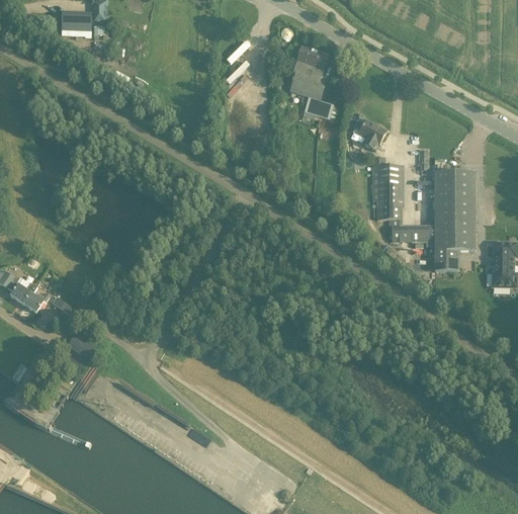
[(61,29),(91,29),(89,11),(63,10),(61,29)]
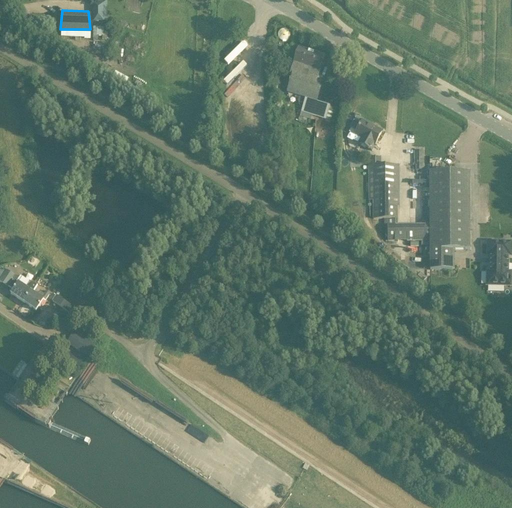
[(305,95),(301,108),(300,112),(298,116),(306,118),(307,115),(313,116),(314,113),(326,117),(326,115),(330,117),(333,107),(329,106),(330,102),(317,98),(323,81),(317,78),(320,69),(319,68),(324,52),(299,44),(294,60),(293,60),(289,73),(291,73),(286,90),(305,95)]
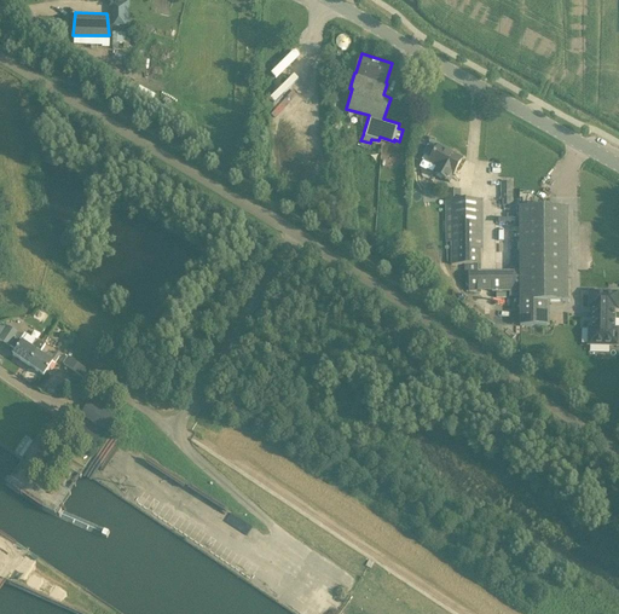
[(438,142),(429,138),(422,151),(431,155),(428,160),(437,163),(433,169),(449,178),(452,173),(462,155),(438,142)]
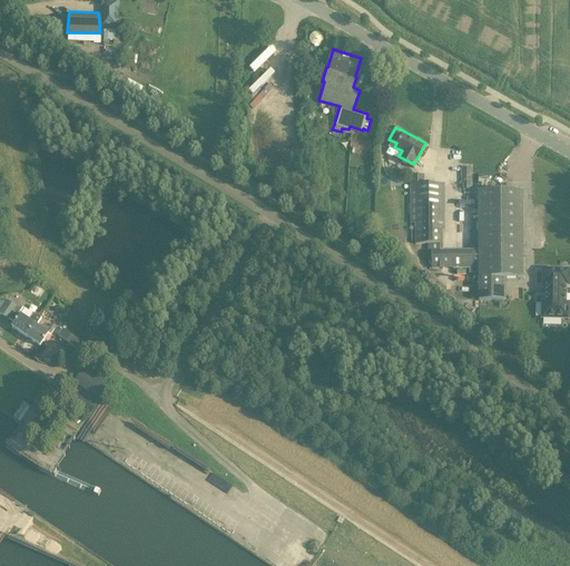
[(472,164),(460,165),(461,181),(471,181),(472,164)]
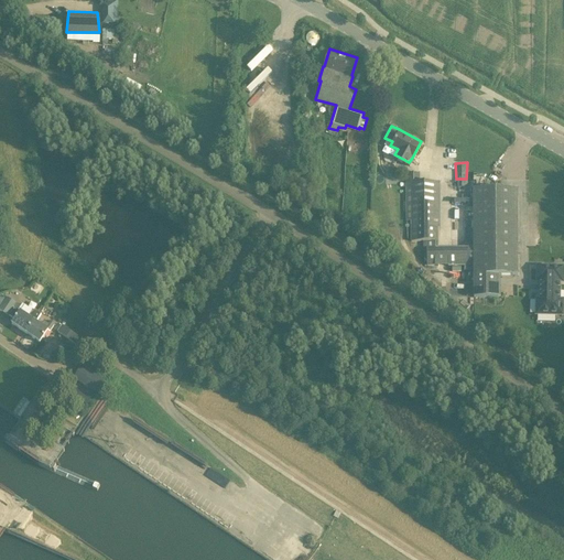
[(437,225),(440,224),(440,179),(410,179),(410,238),(437,238),(437,225)]
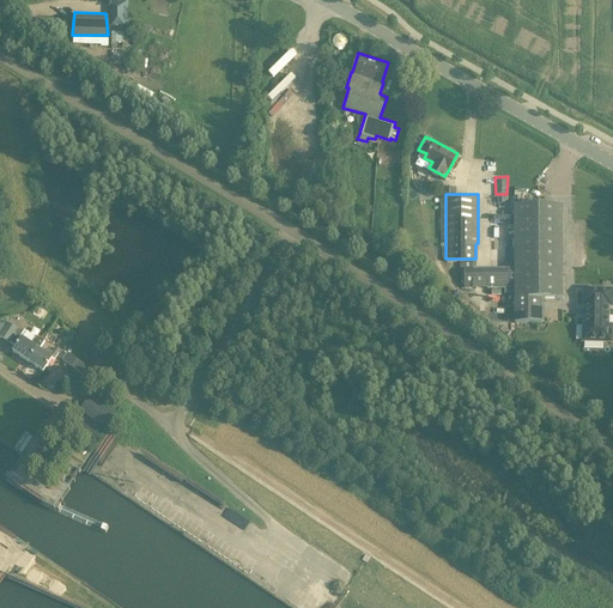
[(562,202),(514,202),(515,320),(541,320),(541,296),(563,296),(562,202)]
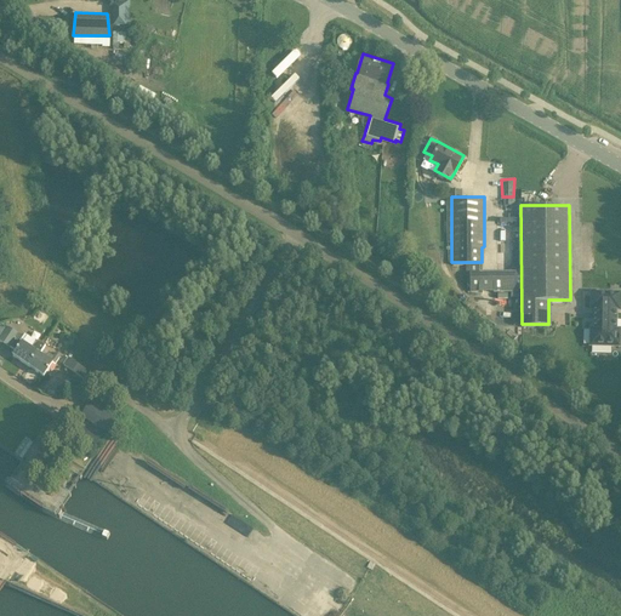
[(493,269),(479,269),(469,271),(469,290),(494,289),(493,269)]
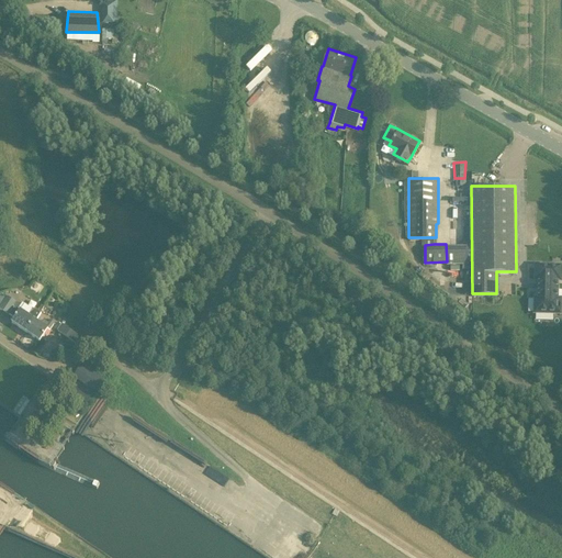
[(465,244),(446,244),(447,261),(465,261),(465,244)]
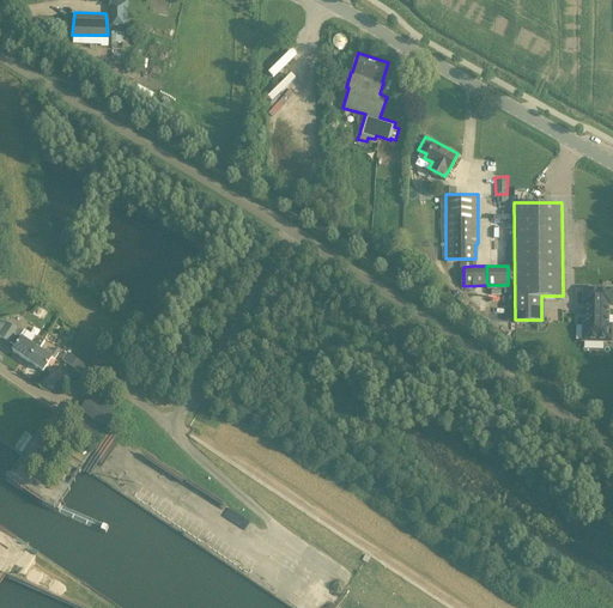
[(582,287),(582,306),(586,306),(584,324),(581,323),(581,342),(612,342),(612,322),(610,322),(610,306),(612,306),(612,289),(582,287)]
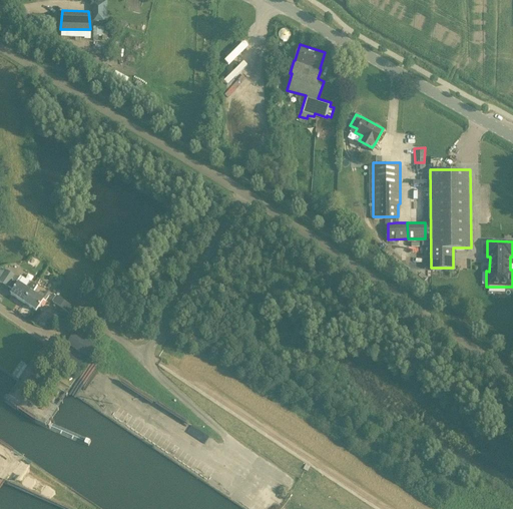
[(14,274),(7,268),(0,277),(0,279),(7,285),(8,284),(14,274)]
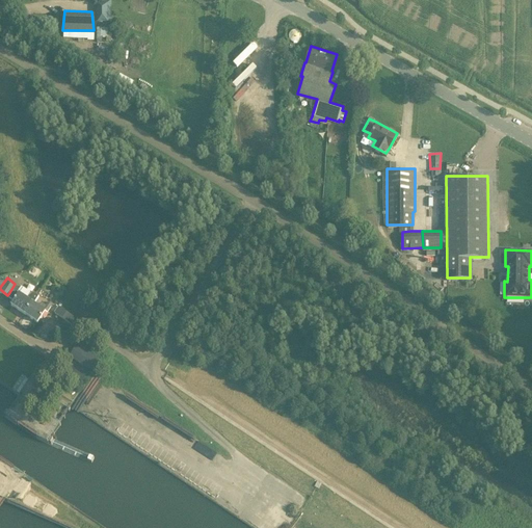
[(11,302),(24,311),(31,300),(33,301),(38,293),(36,292),(32,289),(31,290),(21,284),(20,287),(15,284),(8,294),(14,298),(11,302)]
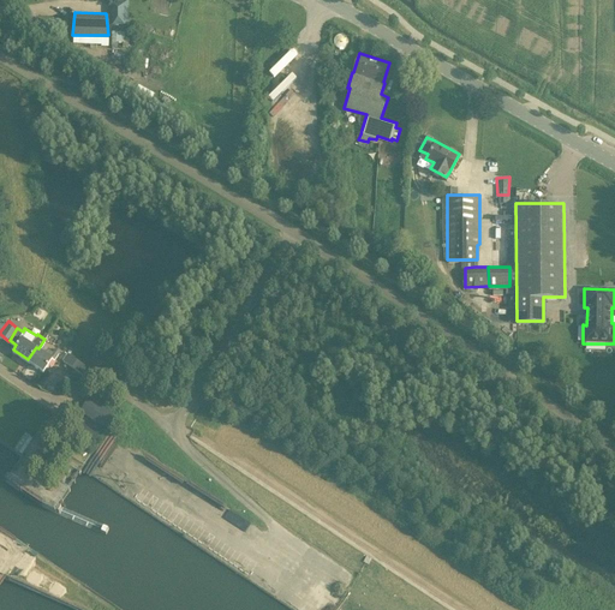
[(36,347),(28,359),(43,370),(52,357),(53,358),(54,358),(60,350),(54,345),(52,350),(48,346),(43,352),(39,348),(36,347)]
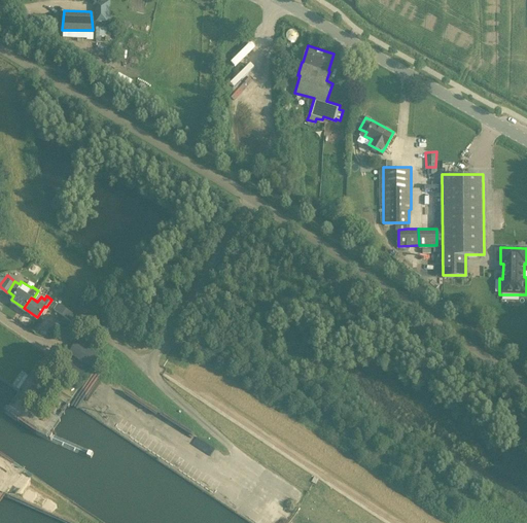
[(70,318),(74,312),(58,301),(53,307),(70,318)]
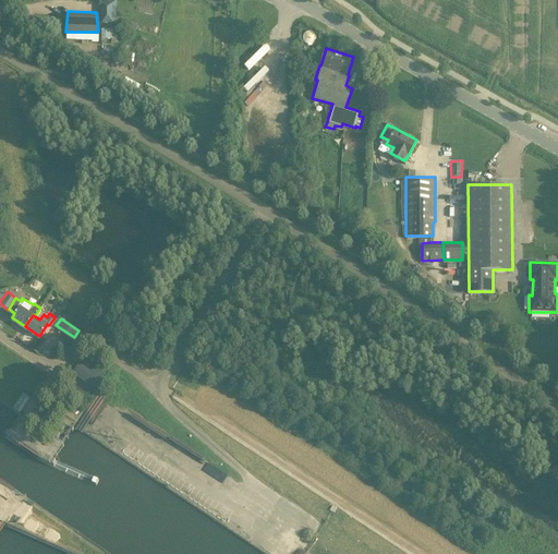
[(82,378),(79,383),(89,390),(93,386),(95,387),(102,374),(81,359),(72,372),(82,378)]
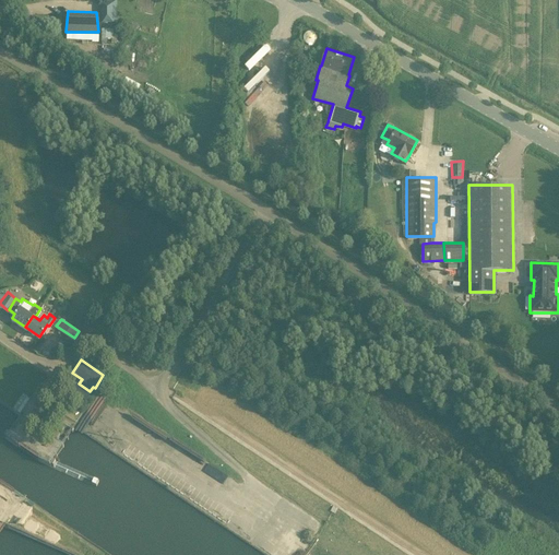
[(43,405),(31,425),(44,435),(57,414),(43,405)]
